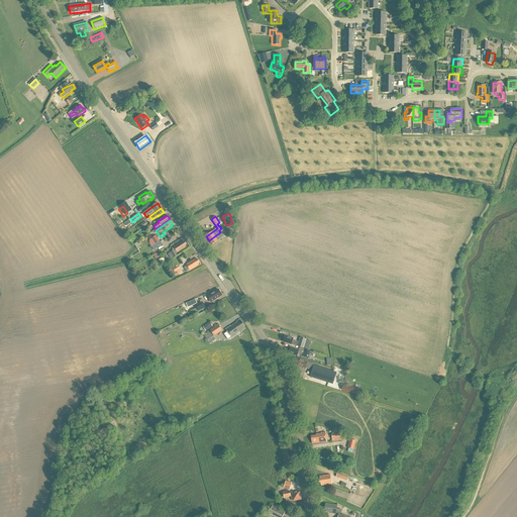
[(144,233),(152,227),(150,224),(142,230),(144,233)]
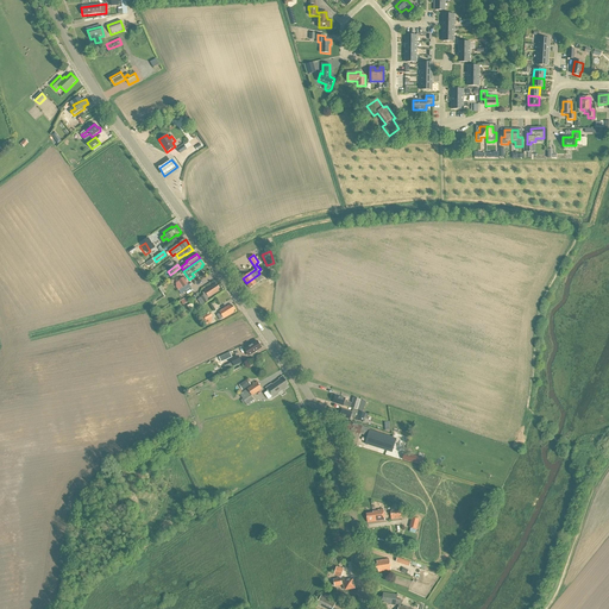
[(259,274),(246,283),(250,288),(263,280),(259,274)]
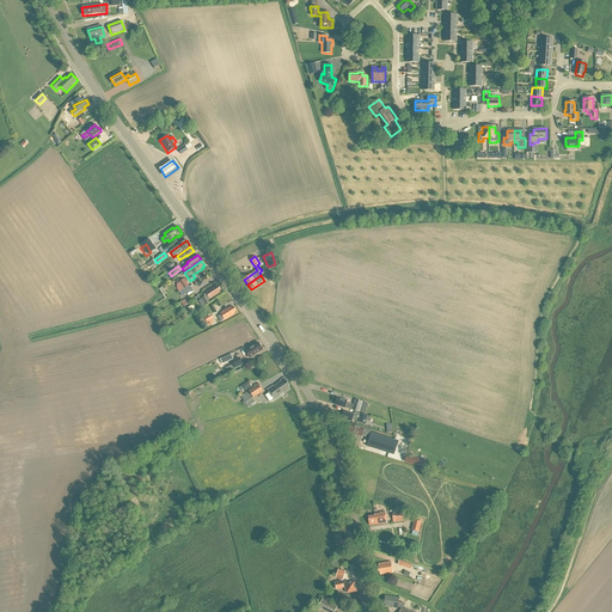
[(189,286),(184,279),(179,282),(184,289),(189,286)]
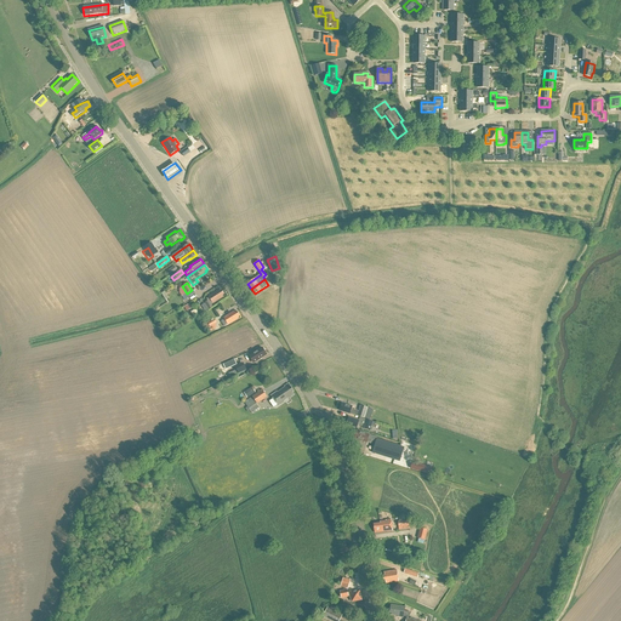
[(209,297),(211,301),(210,302),(209,301),(205,303),(209,308),(212,306),(211,305),(223,297),(222,296),(224,295),(222,290),(221,291),(220,289),(209,297)]
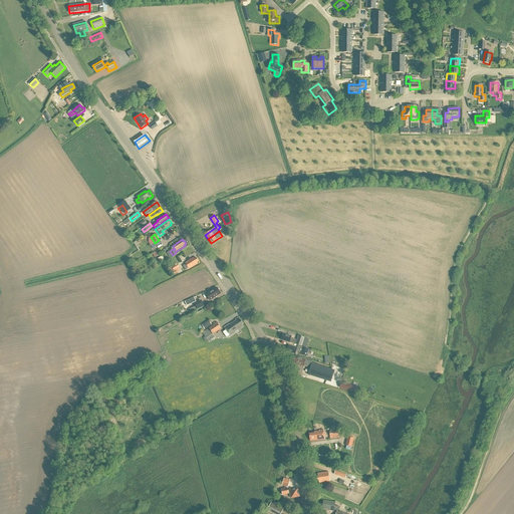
[(195,257),(185,263),(186,264),(183,266),(186,271),(189,269),(197,264),(197,263),(199,262),(196,258),(196,259),(195,257)]
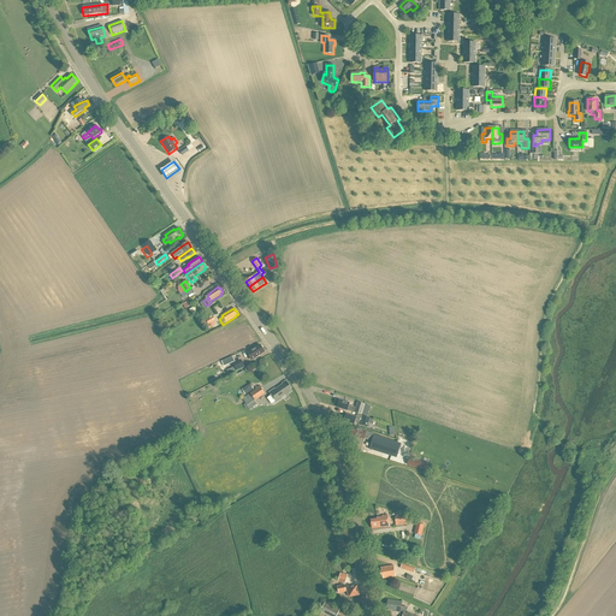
[(260,345),(247,354),(252,360),(255,356),(256,357),(265,353),(260,345)]
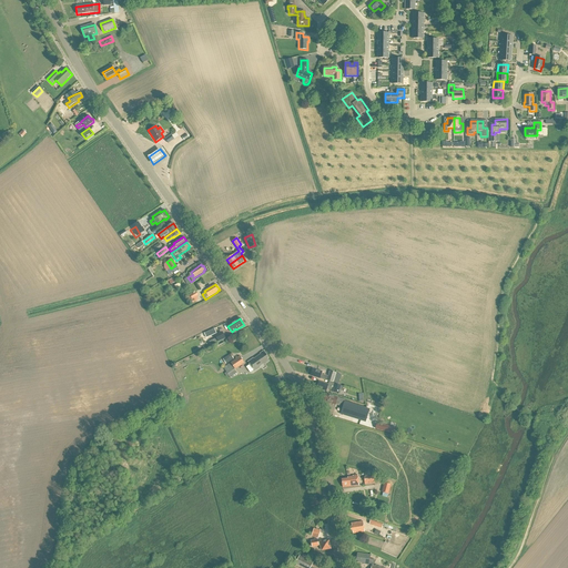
[(214,327),(204,332),(206,337),(216,332),(214,327)]
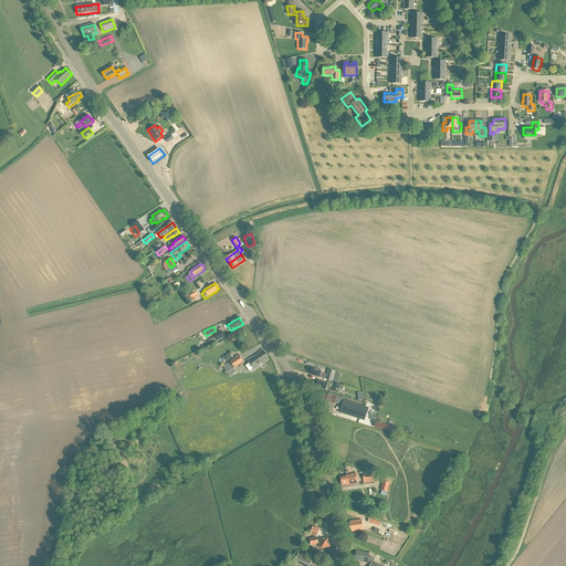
[(221,331),(215,334),(218,341),(224,337),(221,331)]
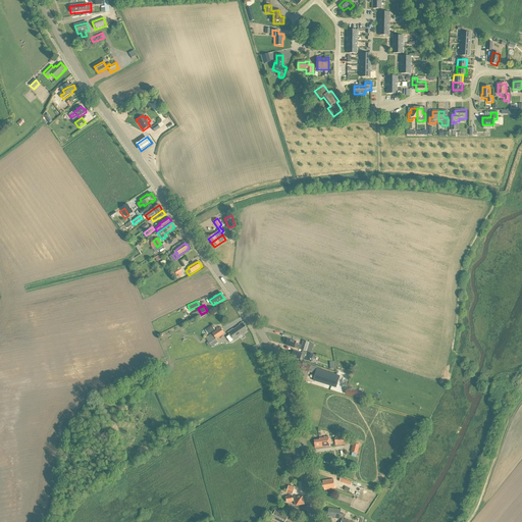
[(242,322),(239,324),(240,325),(233,329),(232,328),(227,332),(235,341),(239,337),(243,334),(243,335),(247,332),(245,329),(247,328),(242,322)]
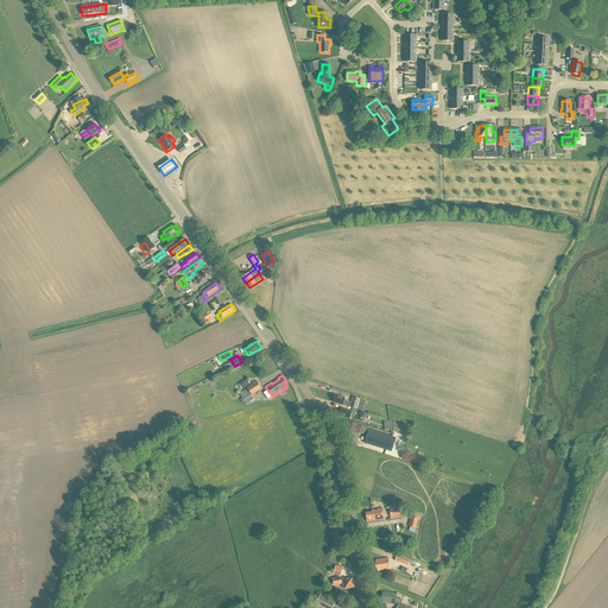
[(247,379),(239,385),(242,390),(251,385),(247,379)]
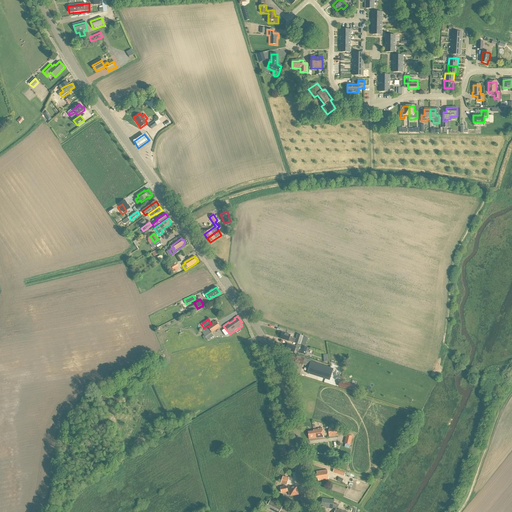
[(212,333),(220,328),(216,321),(201,332),(207,340),(208,340),(209,341),(215,337),(212,333)]
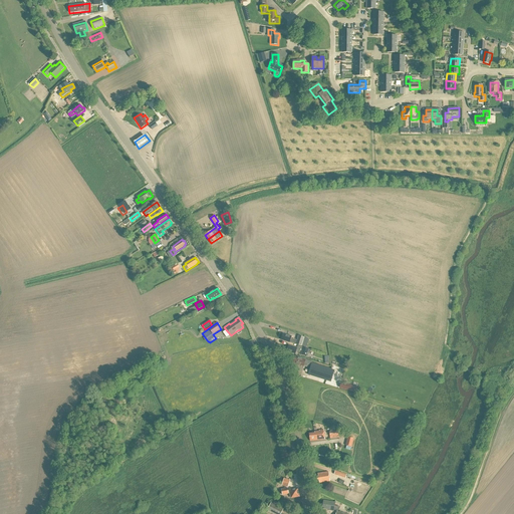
[(282,333),(281,339),(301,346),(304,338),(299,336),(297,341),(291,339),(291,337),(282,333)]
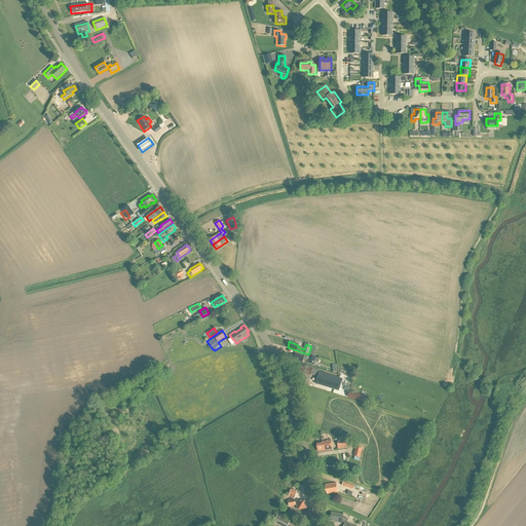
[(295,353),(293,360),(302,363),(303,361),(307,363),(307,364),(313,366),(316,358),(304,353),(303,355),(295,353)]
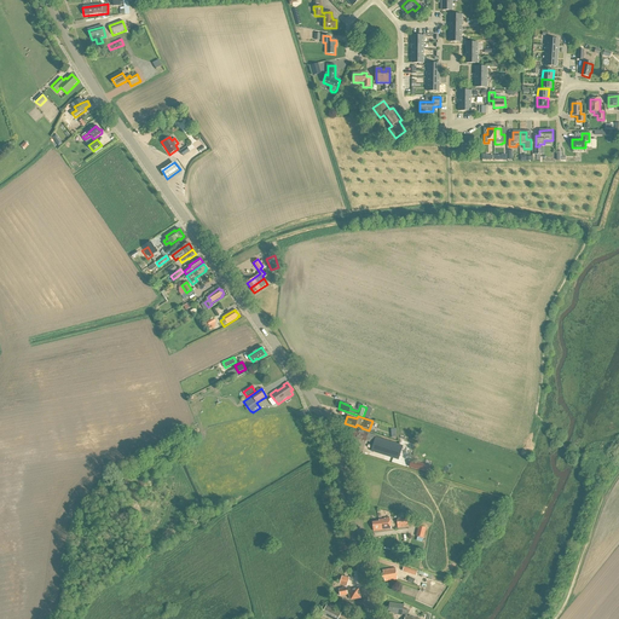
[(371,451),(398,461),(403,446),(376,438),(376,437),(359,432),(359,433),(354,432),(353,437),(358,438),(358,439),(365,441),(366,441),(374,444),(371,451)]
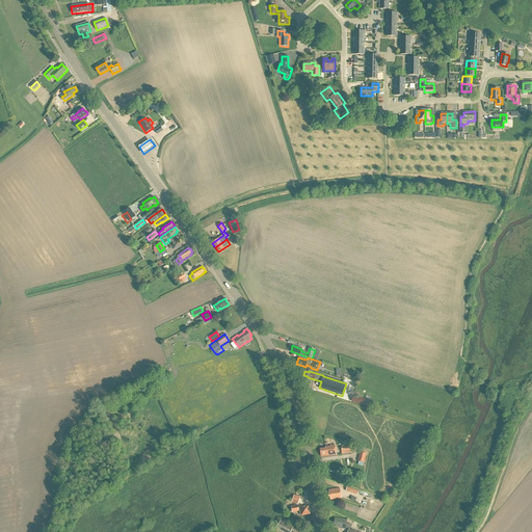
[(360,397),(357,403),(367,406),(369,400),(360,397)]
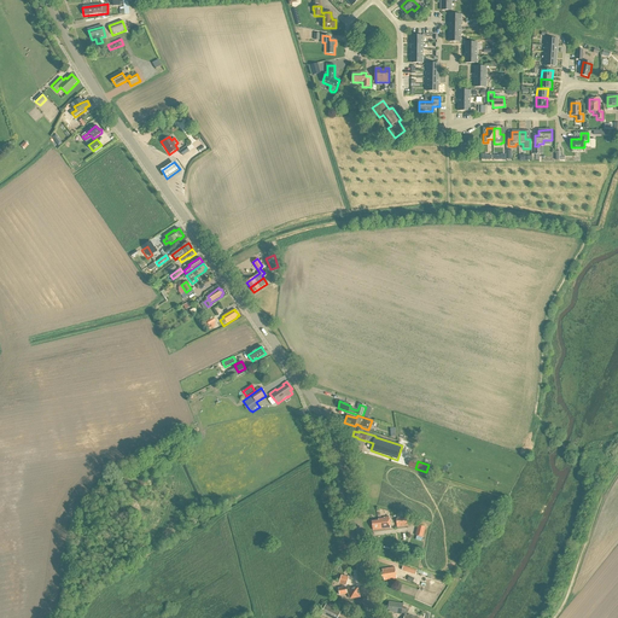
[(384,518),(378,519),(378,520),(372,522),(373,530),(390,528),(389,517),(383,517),(384,518)]
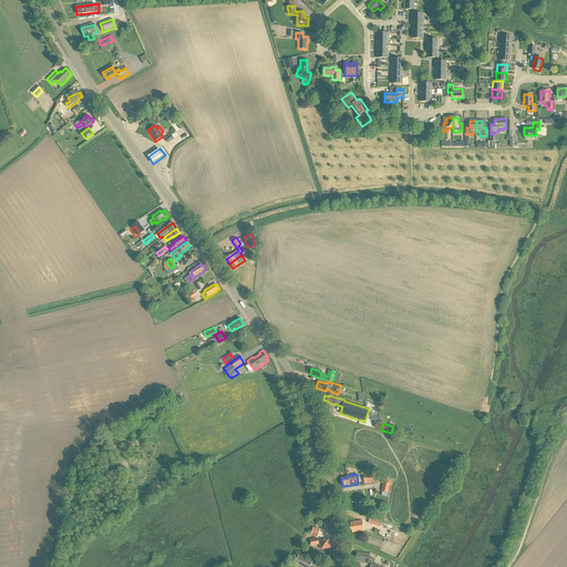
[(388,493),(390,483),(383,482),(381,492),(388,493)]
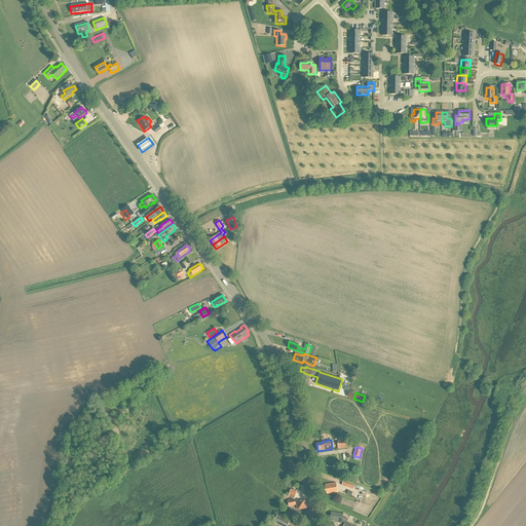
[(325,484),(326,487),(324,487),(325,491),(326,491),(327,494),(337,493),(336,483),(325,484)]
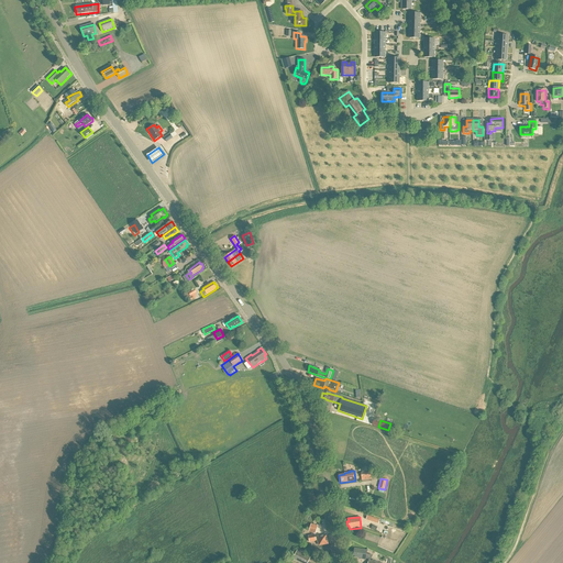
[(318,526),(311,523),(309,531),(316,533),(318,526)]
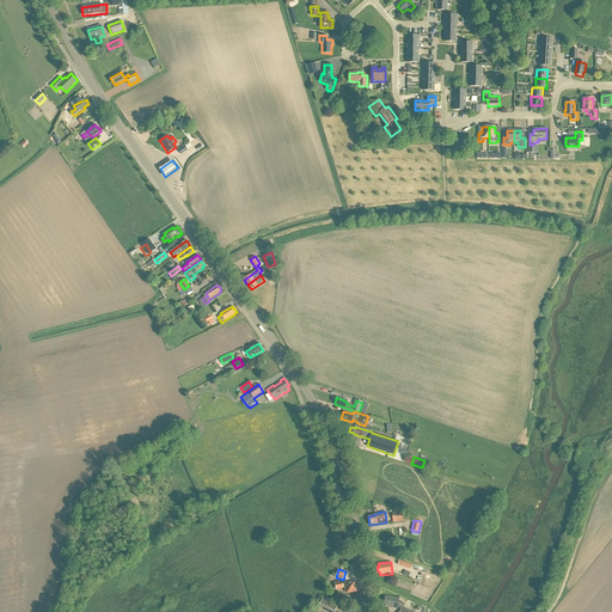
[(355,582),(343,583),(342,581),(334,583),(335,589),(344,588),(346,592),(348,591),(348,593),(356,592),(356,586),(355,582)]
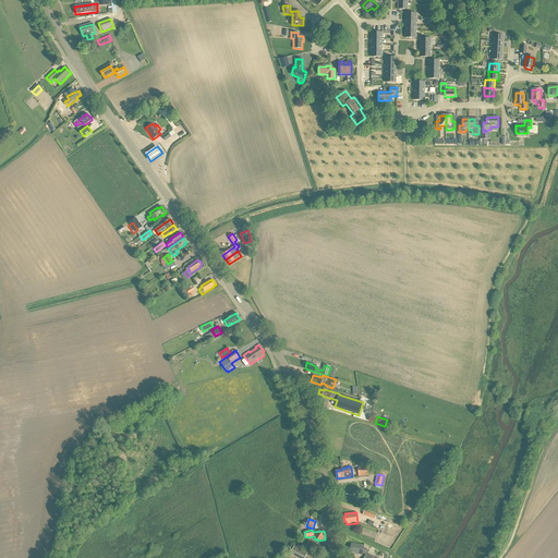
[(351,544),(350,550),(352,552),(351,553),(358,554),(356,554),(362,555),(363,554),(365,554),(364,557),(377,557),(378,557),(366,556),(367,550),(363,549),(364,546),(351,544)]
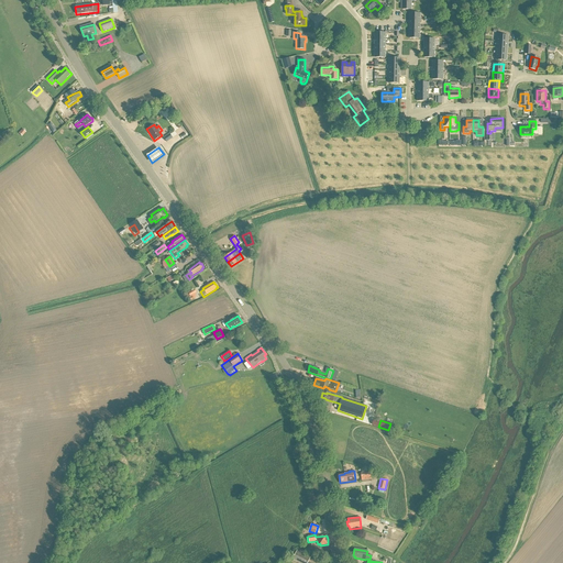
[(297,550),(293,560),(299,562),(307,562),(310,558),(297,550)]
